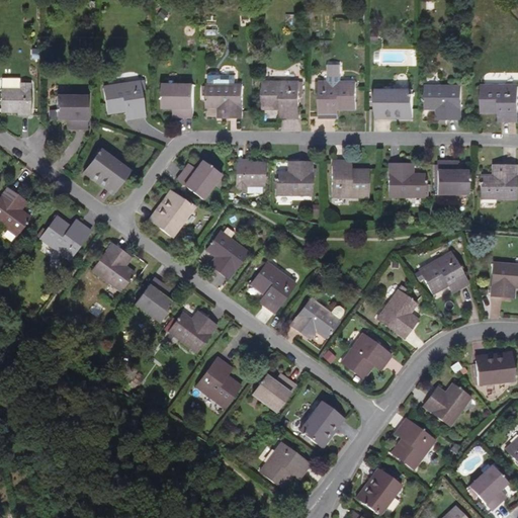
[(356,109),(356,81),(339,81),(340,66),(330,66),(329,81),(315,81),(315,91),(319,91),(319,118),(333,118),(333,109),(339,109),(356,109)]
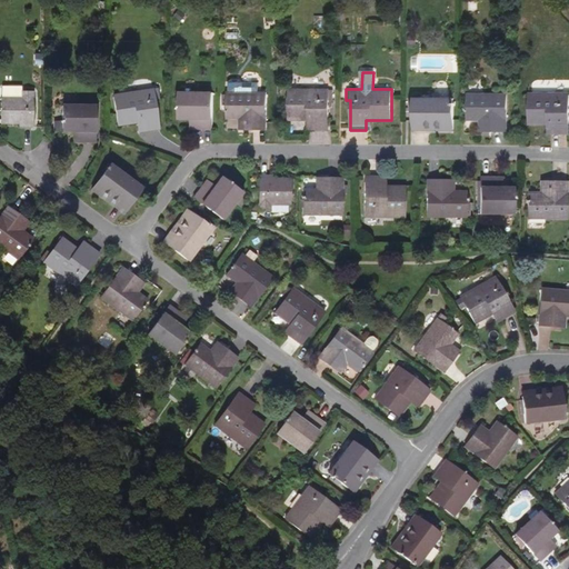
[(229,92),(227,92),(227,93),(223,93),(223,106),(227,106),(227,119),(239,119),(240,130),(266,130),(266,92),(258,92),(258,81),(242,81),(240,79),(232,78),(230,81),(229,92)]
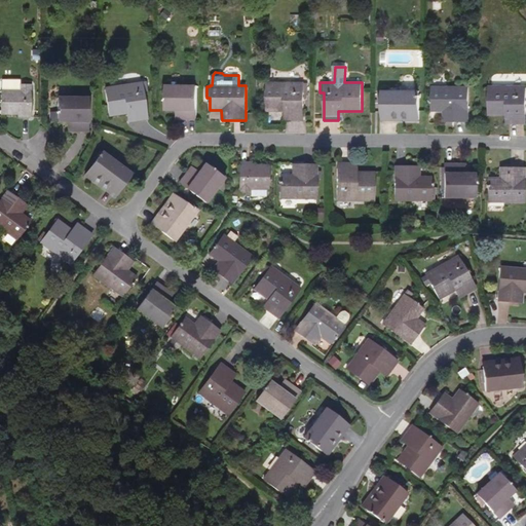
[(31,117),(31,85),(21,85),(21,80),(1,79),(1,114),(24,114),(24,117),(31,117)]
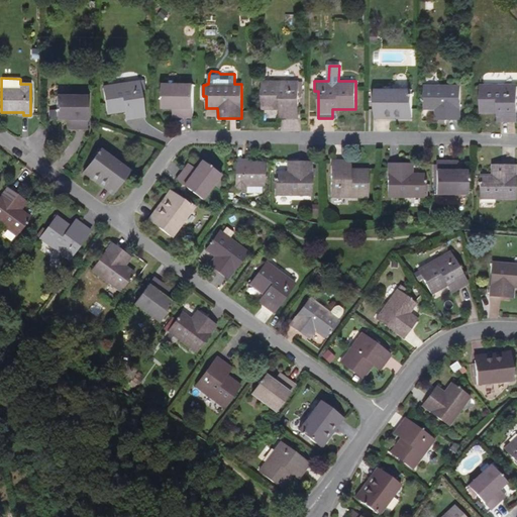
[(144,117),(139,81),(102,86),(106,114),(124,112),(129,111),(130,119),(144,117)]
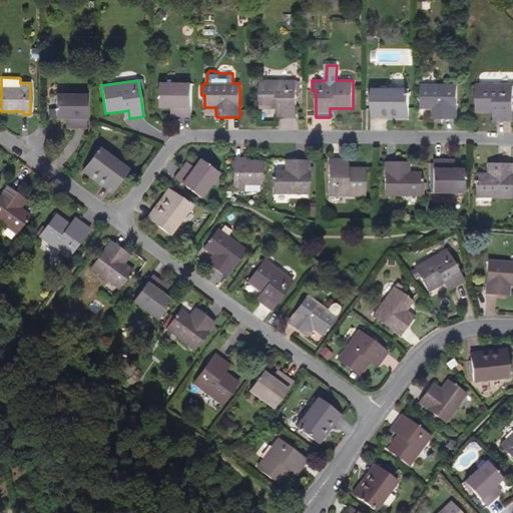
[(296,117),(296,90),(299,89),(299,80),(260,80),(260,108),(277,108),(283,109),(283,117),(296,117)]
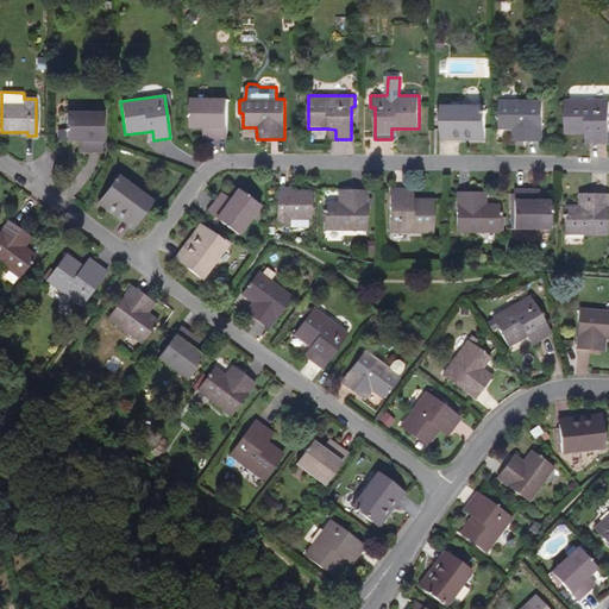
[(228,139),(228,99),(206,99),(206,107),(193,107),(192,129),(206,129),(212,129),(212,139),(228,139)]
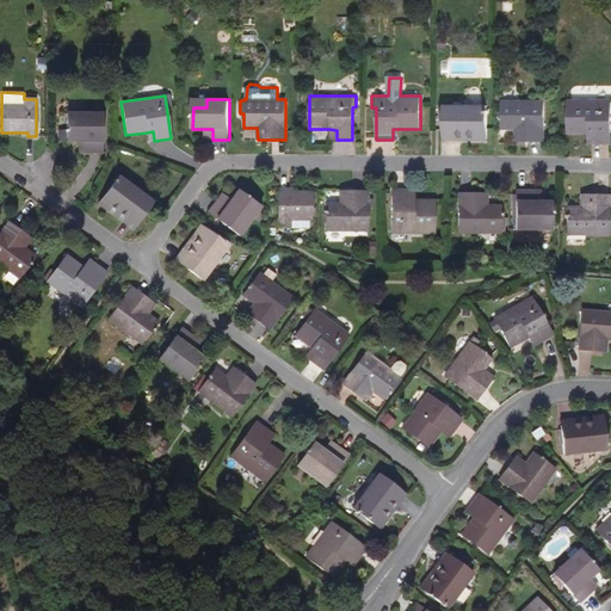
[(544,142),(544,102),(504,102),(503,130),(518,130),(525,130),(525,141),(544,142)]
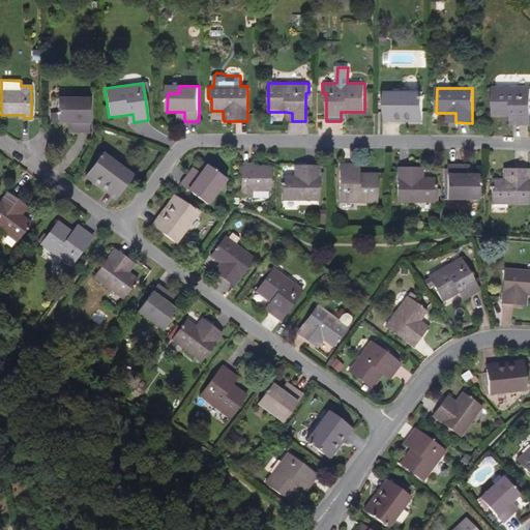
[(529,125),(529,89),(492,88),(492,117),(510,117),(516,117),(516,125),(529,125)]
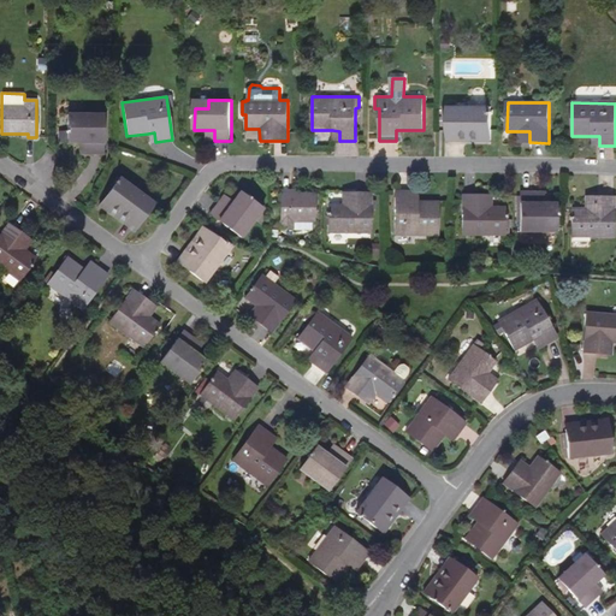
[(491,141),(491,106),(448,106),(448,136),(477,136),(477,141),(491,141)]
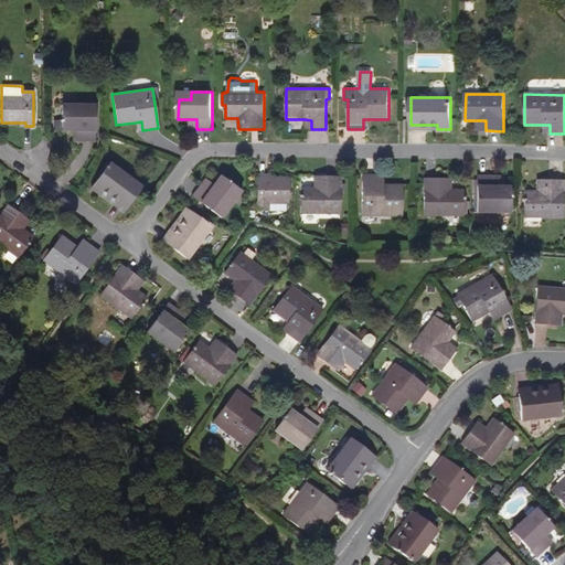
[(95,141),(96,105),(75,105),(75,112),(62,112),(62,131),(75,131),(81,130),(81,140),(95,141)]
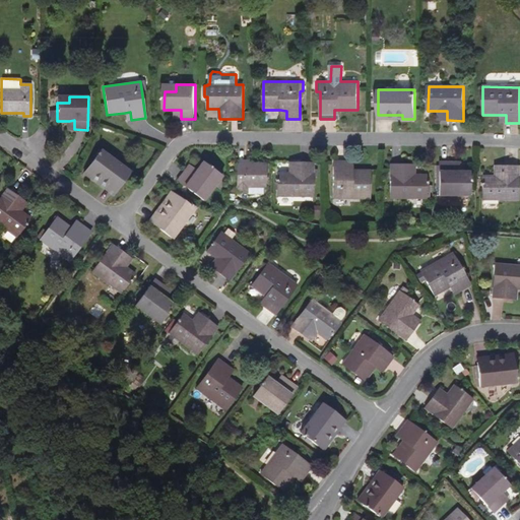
[(115,191),(130,171),(101,148),(82,173),(91,179),(94,176),(115,191)]
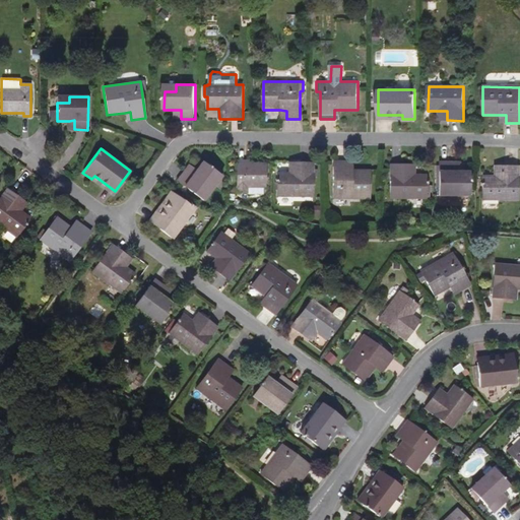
[(204,201),(222,177),(203,161),(196,172),(193,176),(186,171),(178,182),(204,201)]
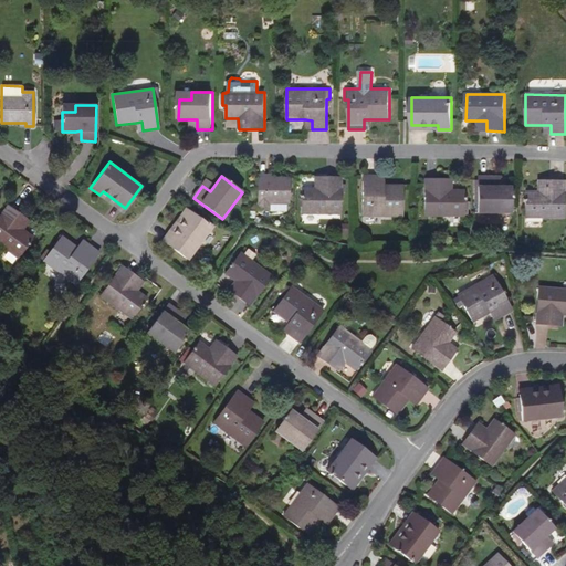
[(290,203),(290,178),(265,178),(265,176),(258,176),(258,210),(287,210),(287,203),(290,203)]
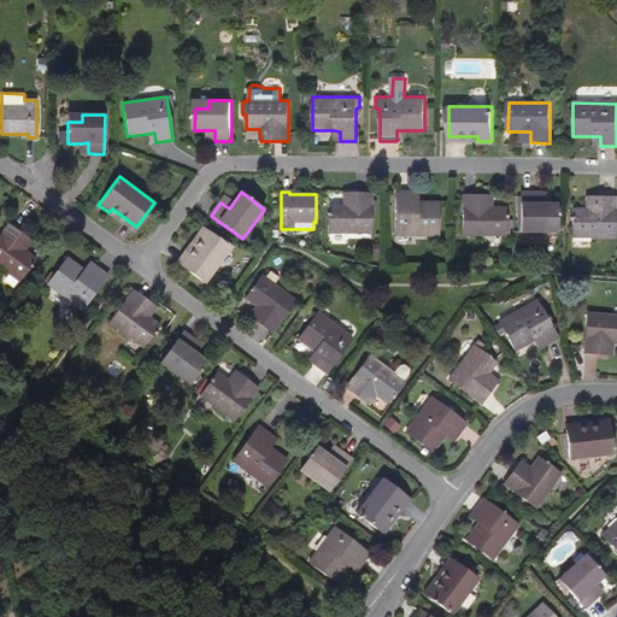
[(439,236),(439,203),(412,203),(412,193),(395,192),(394,236),(439,236)]
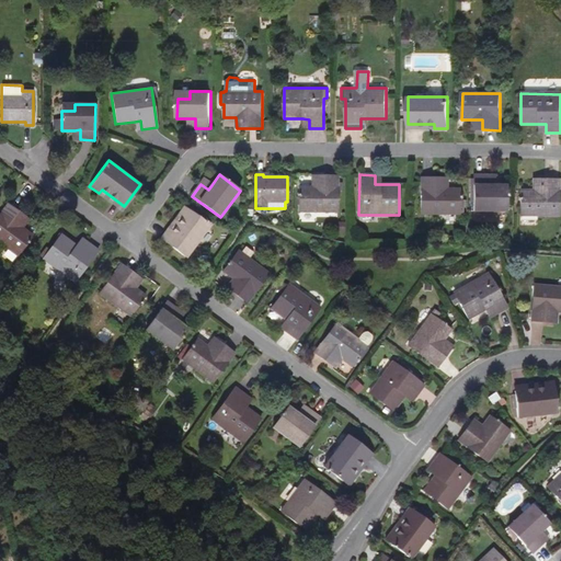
[(338,213),(338,175),(317,175),(317,186),(310,186),(299,186),(298,213),(338,213)]
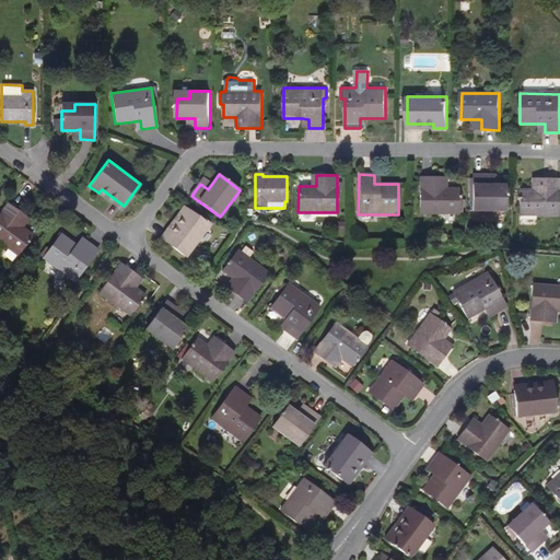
[(458,213),(458,187),(446,187),(441,187),(441,176),(420,176),(419,213),(458,213)]
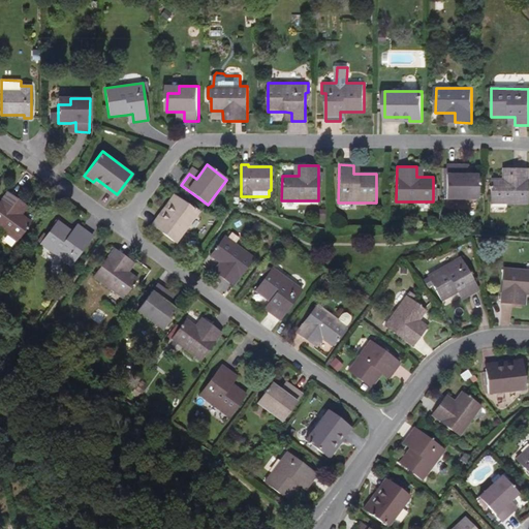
[(476,199),(476,177),(466,177),(461,177),(461,166),(446,166),(446,199),(476,199)]
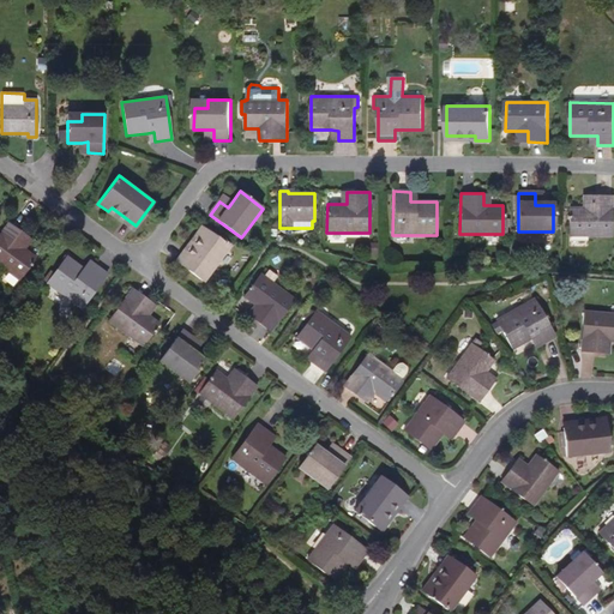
[(232,203),(223,197),(220,202),(228,208),(232,203)]
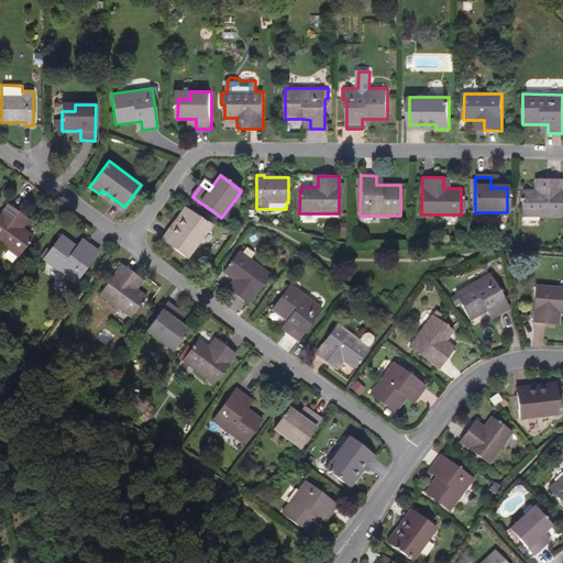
[(561,218),(561,181),(541,180),(540,192),(534,192),(522,192),(522,218),(561,218)]
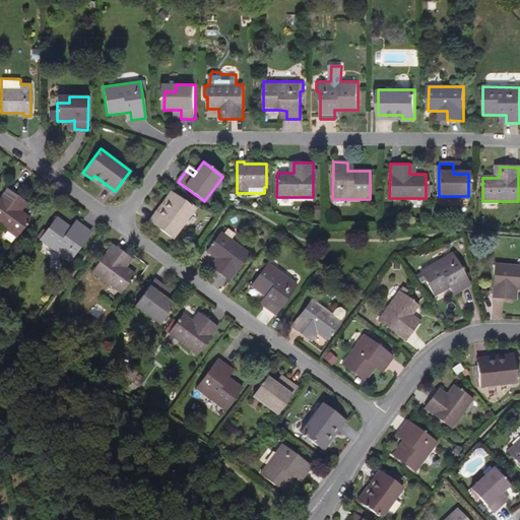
[(115,191),(94,176),(91,179),(112,195),(115,191)]
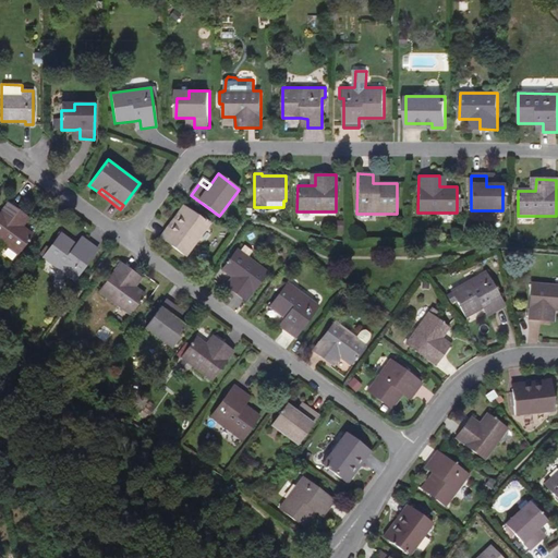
[(0,241),(17,254),(33,232),(24,226),(19,222),(25,214),(9,201),(0,213),(0,241)]
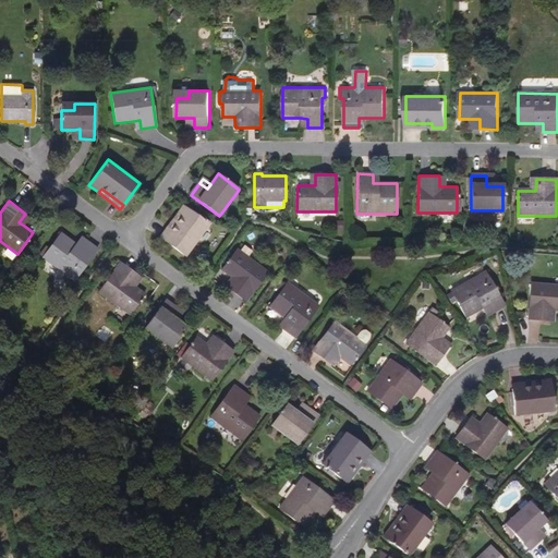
[(185,256),(208,223),(183,206),(177,216),(181,219),(165,241),(185,256)]
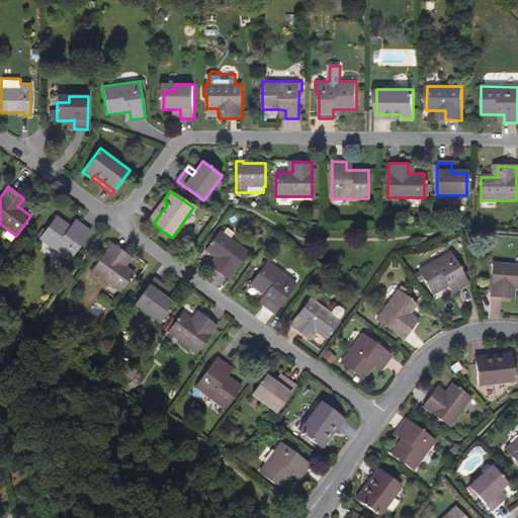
[(22,209),(28,201),(23,198),(17,206),(22,209)]
